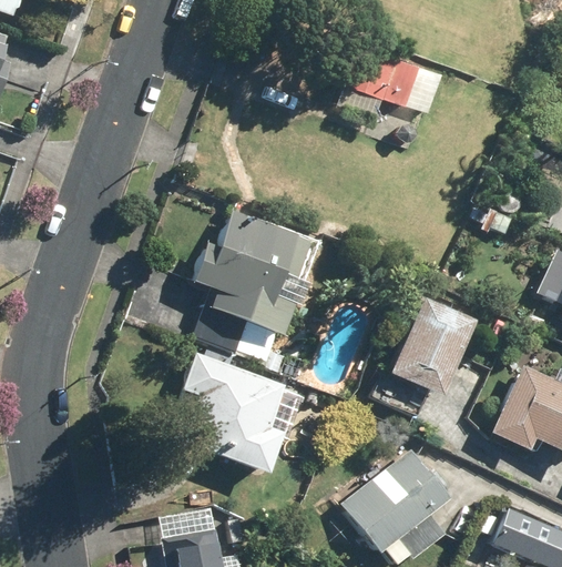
[(0,0),(0,9),(18,16),(22,0),(0,0)]
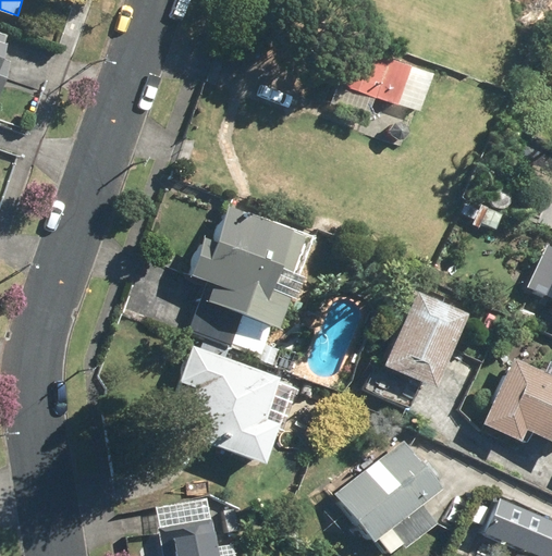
[(0,91),(3,93),(14,61),(2,57),(10,35),(0,31),(0,91)]
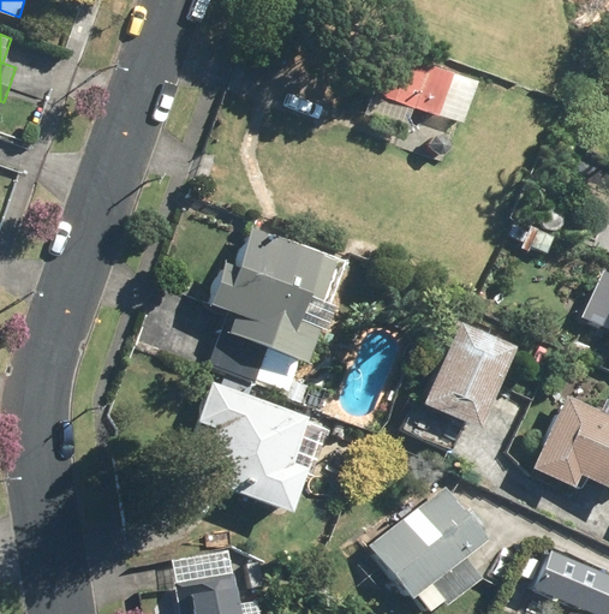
[(459,72),(365,39),(350,82),(445,115),(459,72)]
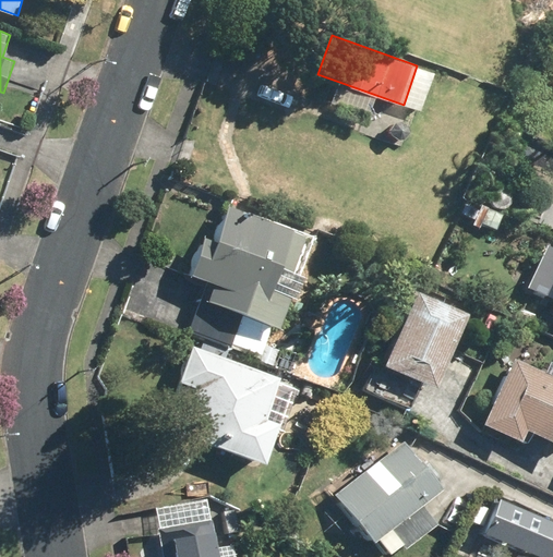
[(208,237),(193,276),(214,285),(207,302),(281,329),(316,237),(233,206),(219,241),(208,237)]
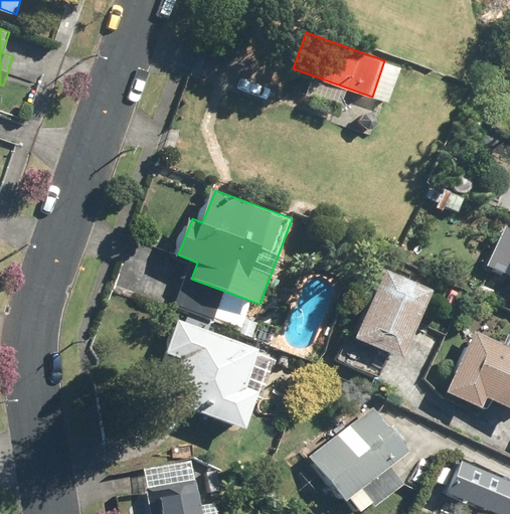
[(433,289),(386,268),(354,338),(400,359),(433,289)]
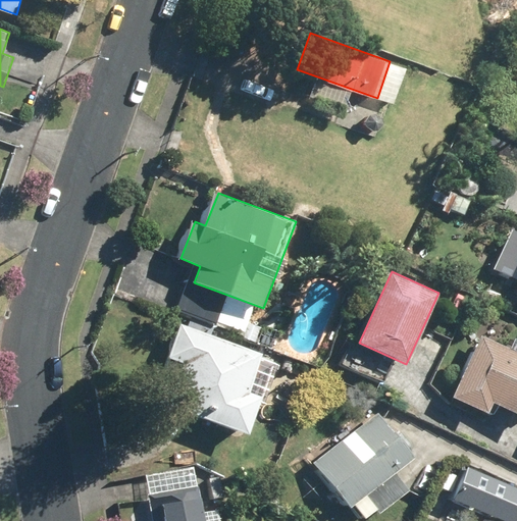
[(264,353),(182,323),(168,360),(183,365),(168,406),(249,434),(262,397),(250,392),(264,353)]
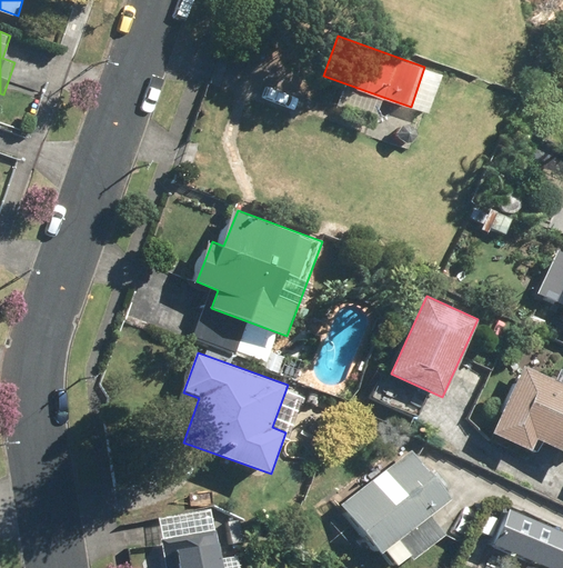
[(562,385),(523,366),(491,434),(529,452),(534,440),(562,454),(562,385)]
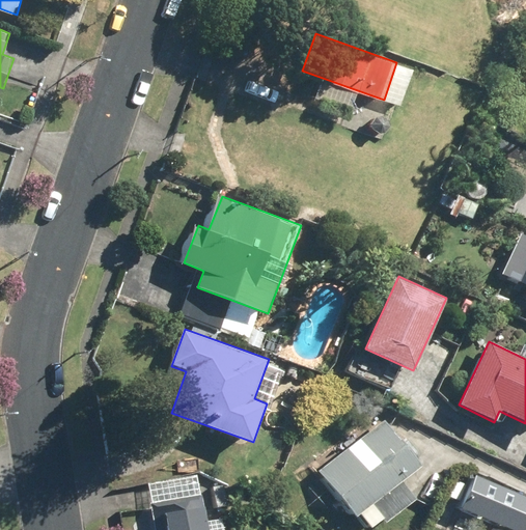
[(385,419),(316,472),(353,519),(370,505),(385,524),(418,498),(404,479),(421,466),(385,419)]
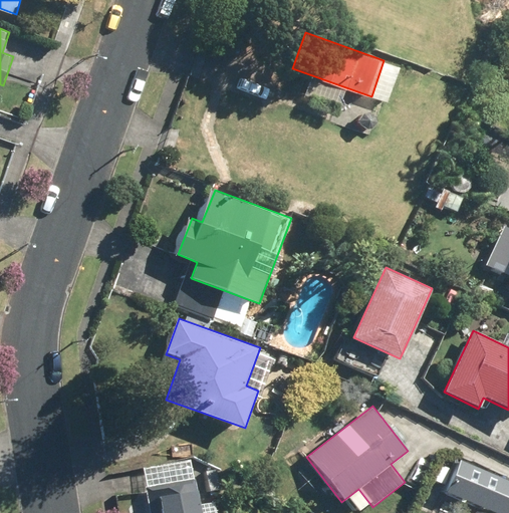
[(508,479),(468,462),(456,491),(504,511),(502,512),(508,512),(508,479)]
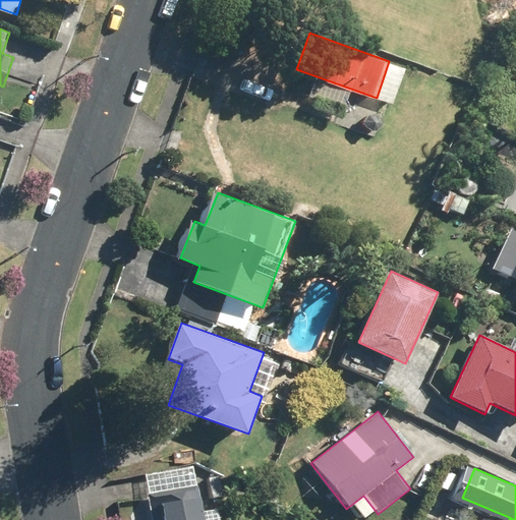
[(203,519),(197,483),(149,492),(154,519),(203,519)]
